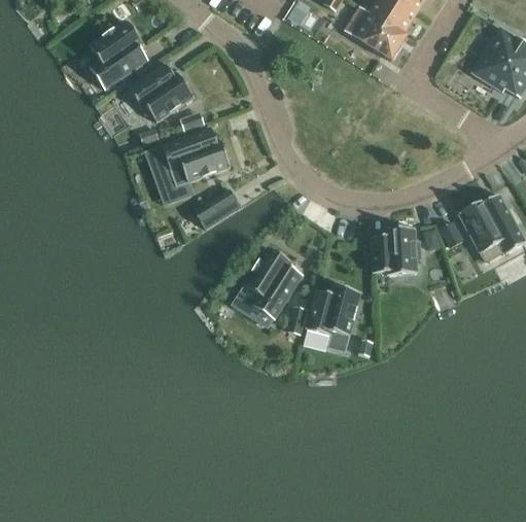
[(334,10),(340,0),(325,0),(323,3),(334,10)]
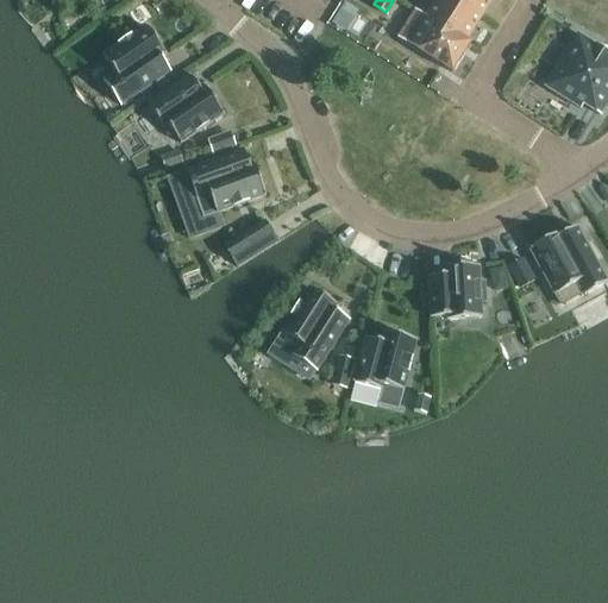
[(432,0),(425,11),(469,39),(470,39),(465,37),(480,14),(456,0),(432,0)]
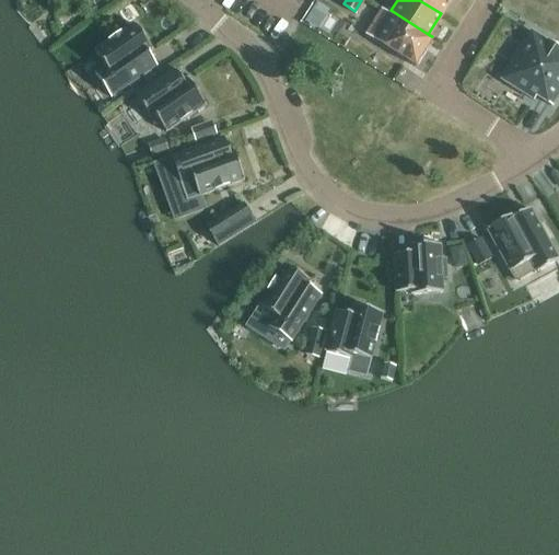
[(419,0),(441,13),(446,4),(449,0),(419,0)]
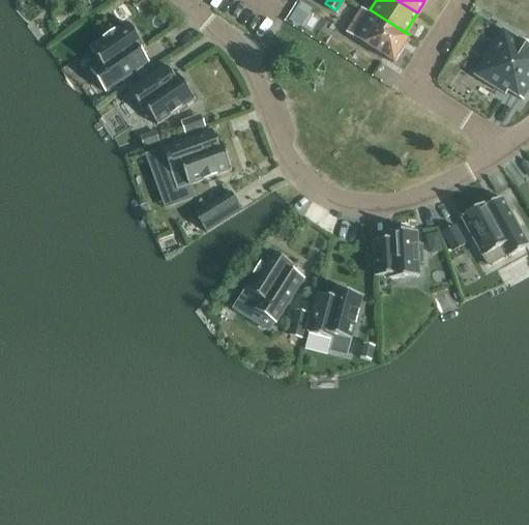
[(361,4),(346,29),(393,59),(408,34),(370,9),(361,4)]
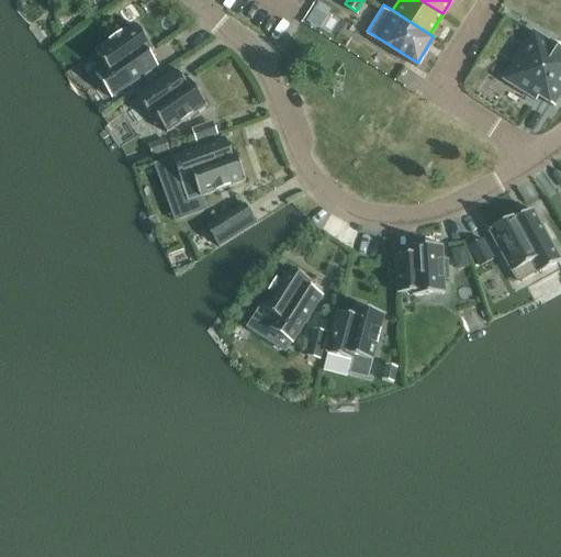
[(135,20),(94,47),(105,63),(94,69),(111,93),(128,81),(133,88),(155,74),(149,66),(157,62),(148,48),(153,45),(135,20)]
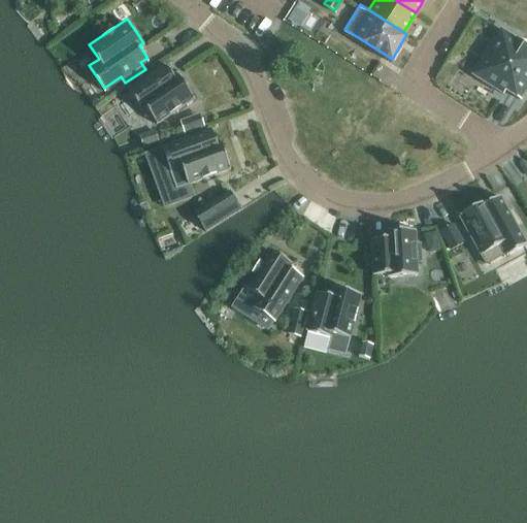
[(526,84),(526,43),(499,27),(471,72),(504,93),(506,91),(519,98),(526,84)]
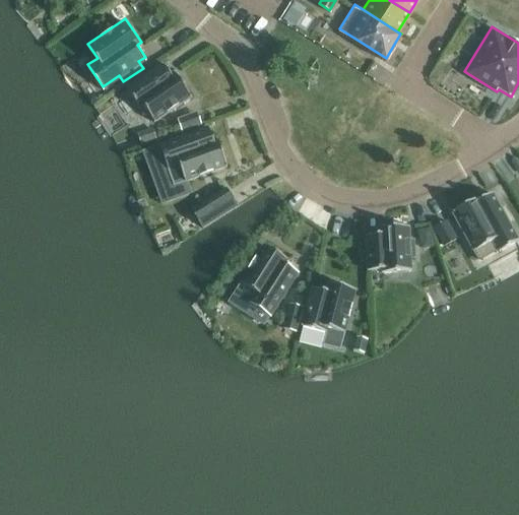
[(161,60),(126,85),(140,107),(143,104),(153,119),(190,93),(174,69),(170,72),(161,60)]
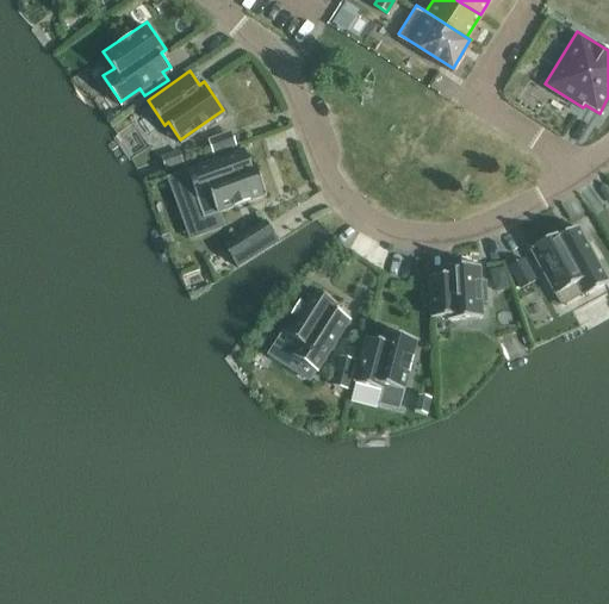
[(243,144),(186,166),(203,213),(266,191),(254,159),(249,161),(243,144)]
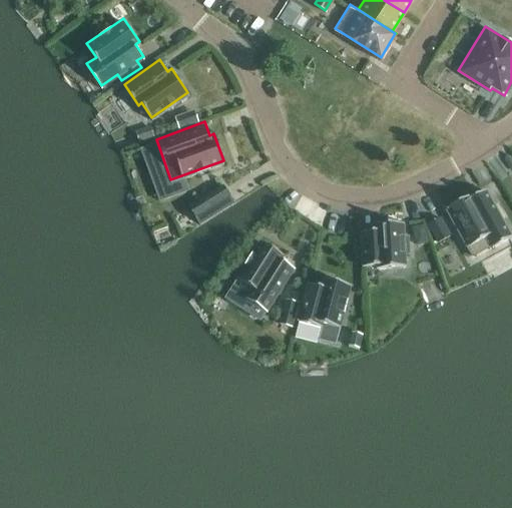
[(222,181),(187,203),(199,221),(233,200),(222,181)]
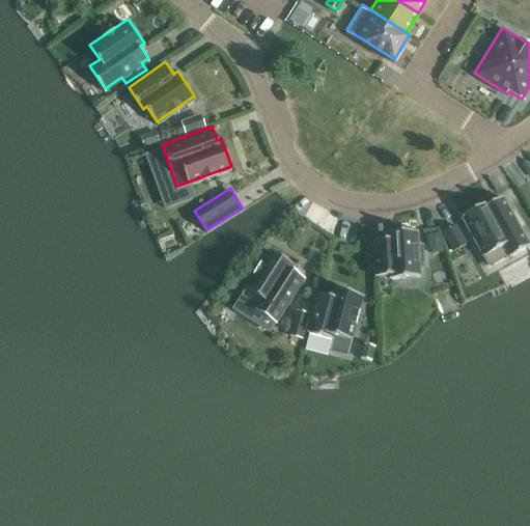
[(487,198),(462,213),(489,261),(508,251),(509,253),(529,242),(502,194),(490,200),(487,198)]
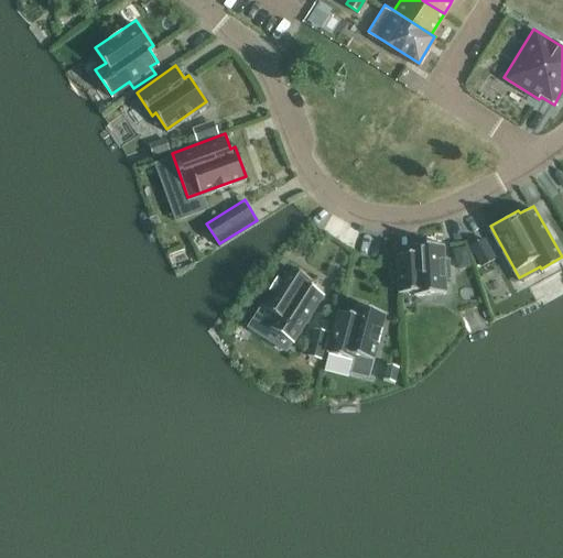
[(412,250),(397,251),(398,290),(399,290),(414,288),(414,292),(446,290),(445,274),(450,274),(448,256),(444,256),(443,241),(411,243),(412,250)]
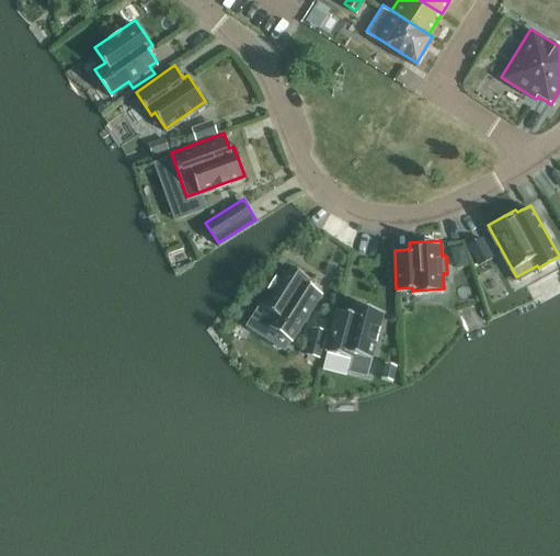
[(258,302),(243,322),(259,332),(265,322),(289,339),(321,293),(308,284),(311,280),(285,261),(258,302)]
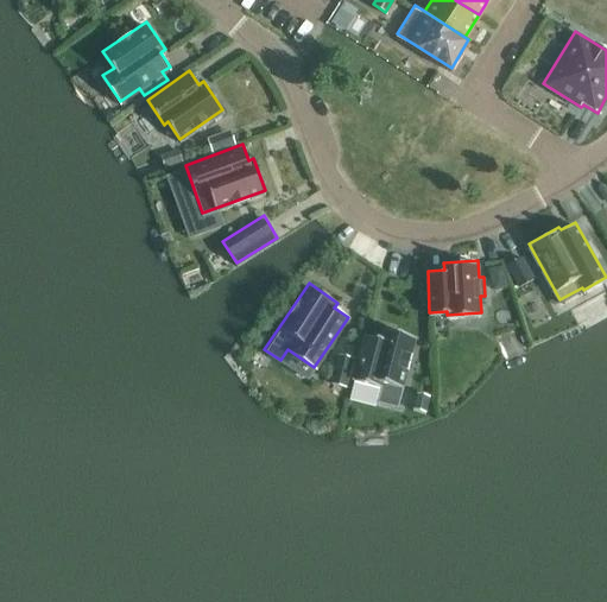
[(364,333),(352,376),(381,385),(378,399),(397,404),(416,335),(383,327),(379,336),(364,333)]
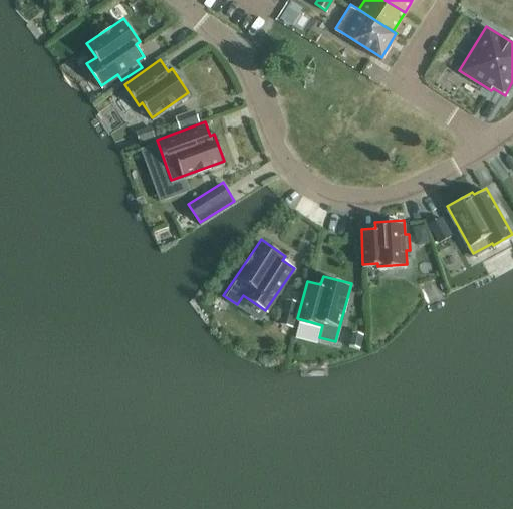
[(286,298),(280,321),(292,324),(298,301),(286,298)]
